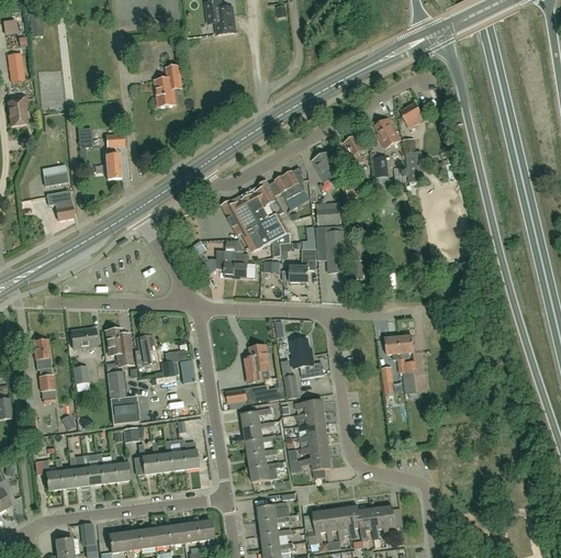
[(215,31),(235,29),(232,7),(213,9),(215,31)]
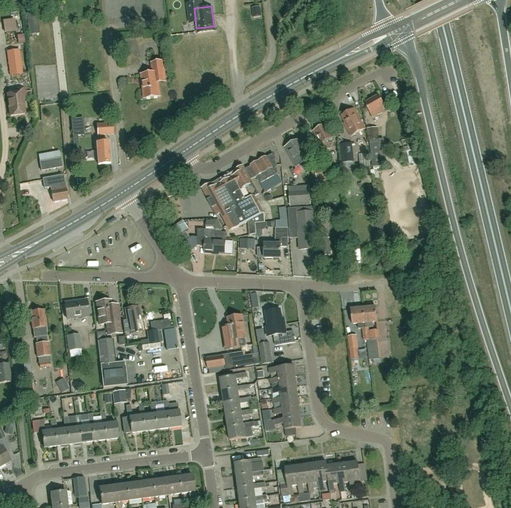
[(4,16),(5,31),(17,31),(16,15),(4,16)]
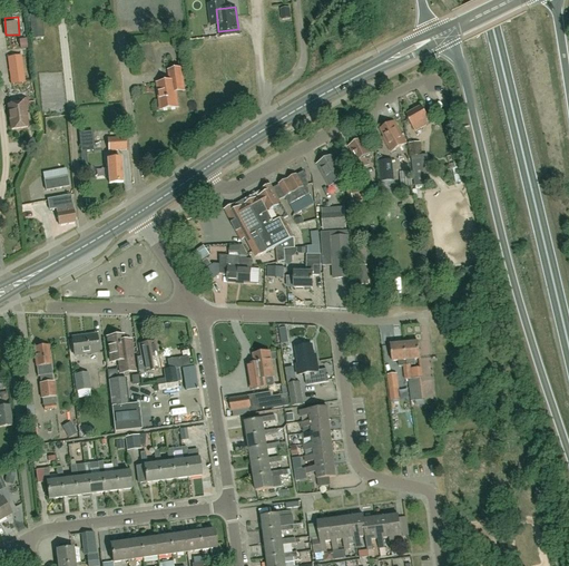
[(46,35),(45,21),(33,21),(33,35),(46,35)]
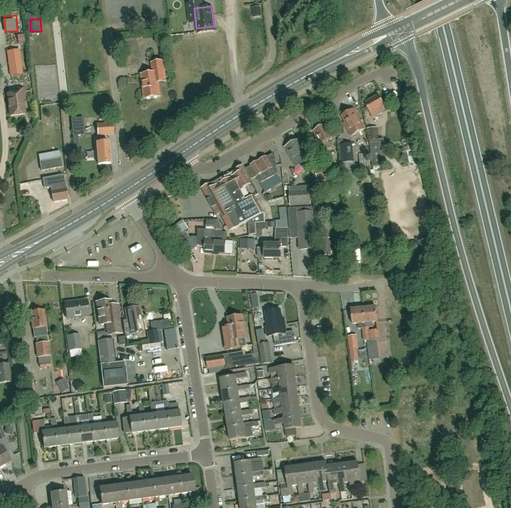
[(16,32),(17,41),(25,40),(24,31),(16,32)]
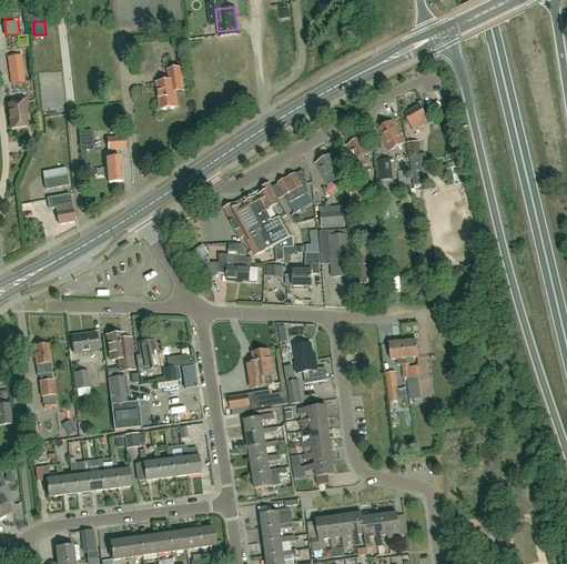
[(10,80),(23,79),(20,52),(7,53),(10,80)]
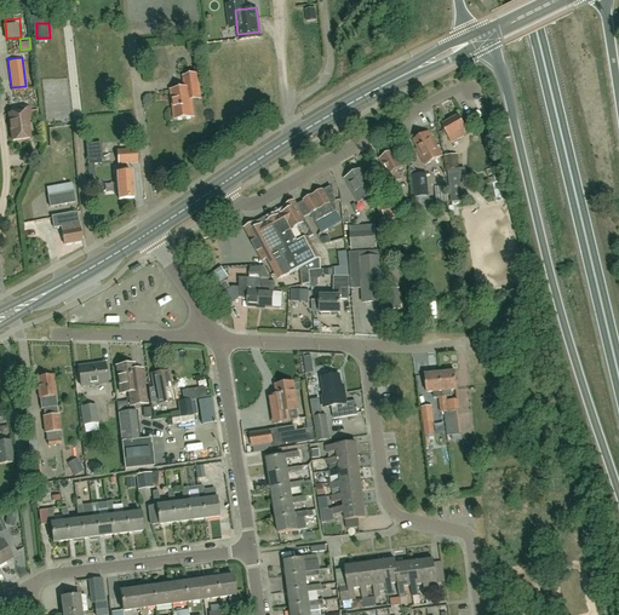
[(190,96),(199,95),(196,72),(183,73),(184,85),(170,86),(173,115),(193,113),(190,96)]
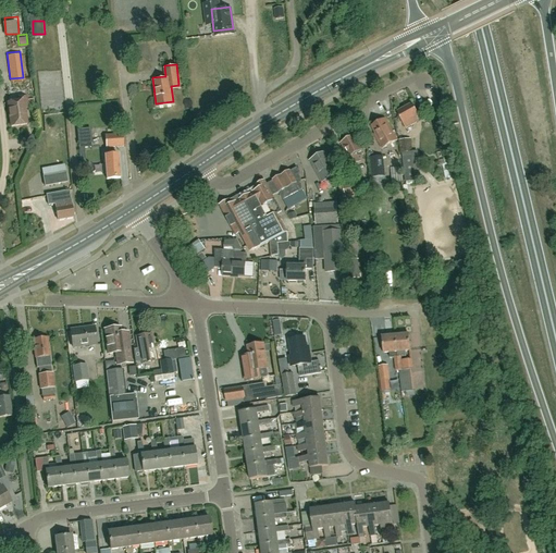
[(7,99),(10,123),(26,121),(24,105),(27,105),(25,94),(15,95),(16,98),(7,99)]
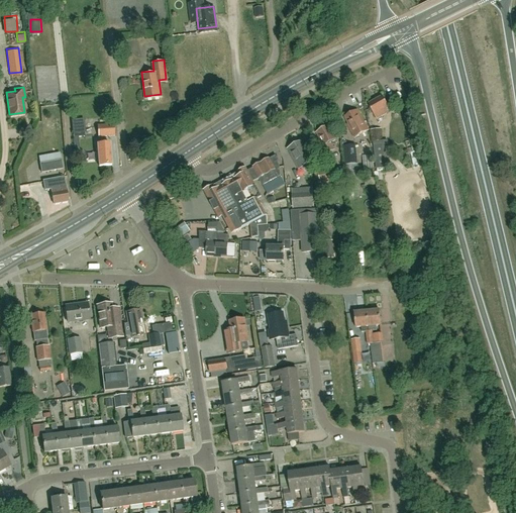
[(386,106),(388,105),(387,103),(381,93),(367,101),(375,116),(387,109),(386,106)]
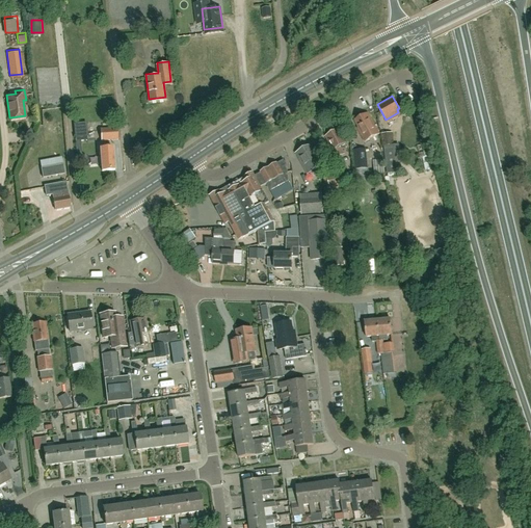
[(377,130),(374,123),(366,110),(353,117),(356,125),(355,125),(363,138),(377,130)]
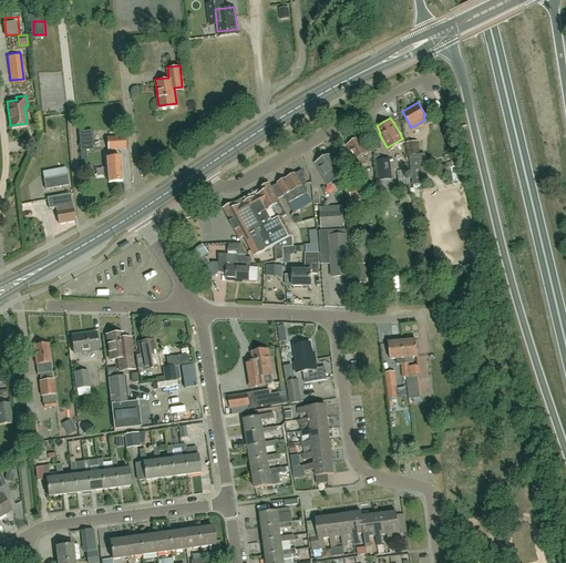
[(107,130),(107,134),(106,134),(107,146),(124,145),(124,133),(123,133),(123,129),(107,130)]
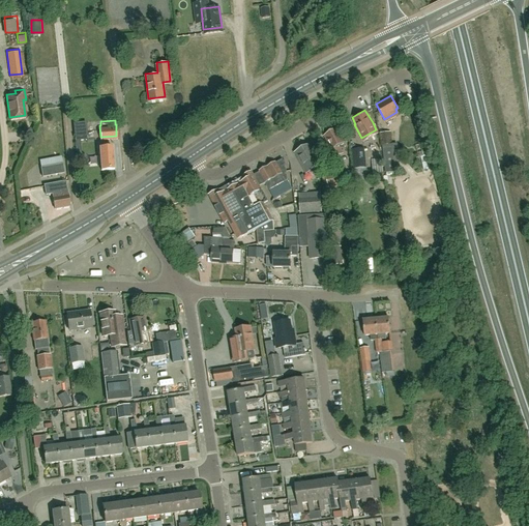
[(87,137),(86,133),(93,132),(92,122),(72,124),(74,134),(75,148),(80,148),(79,138),(87,137)]
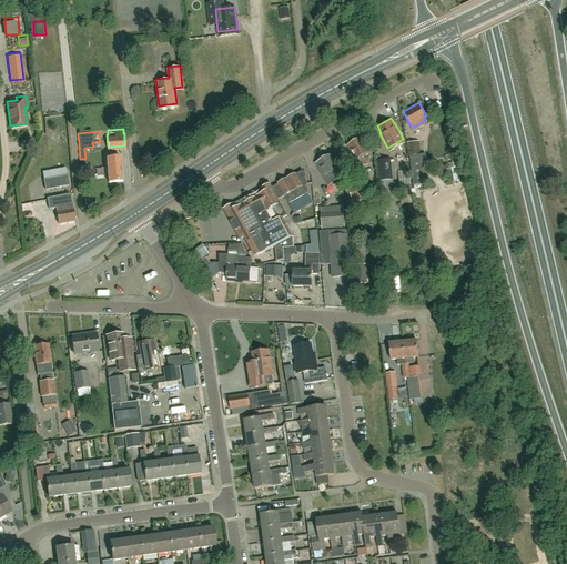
[(361,153),(368,148),(361,134),(346,142),(351,150),(350,151),(357,164),(364,161),(361,153)]
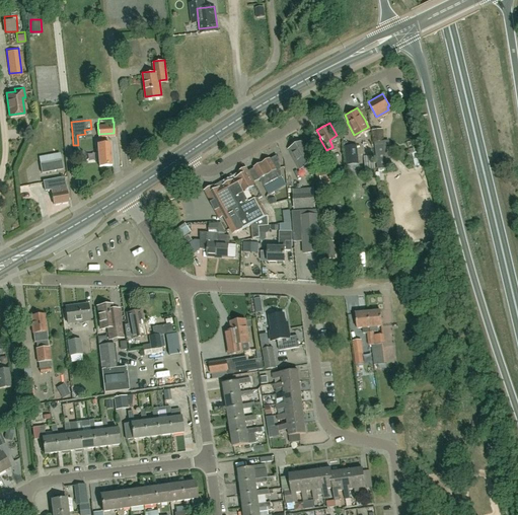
[(372,139),(383,138),(382,126),(370,127),(372,139)]
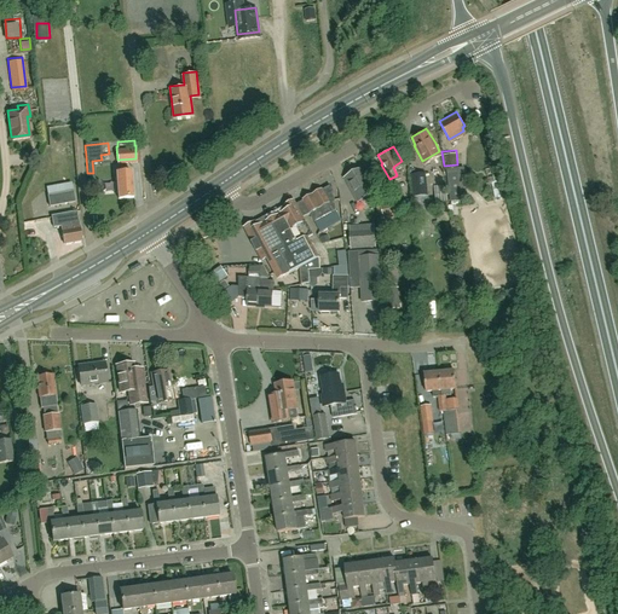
[(356,198),(373,189),(359,166),(344,174),(348,183),(347,183),(356,198)]
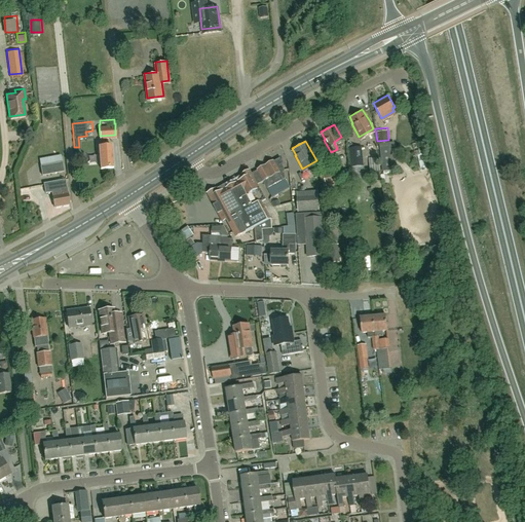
[(100,165),(112,164),(110,143),(98,144),(100,165)]
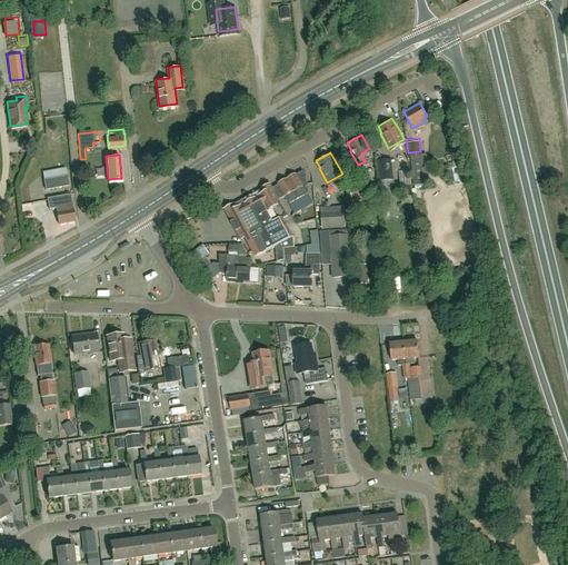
[(425,155),(409,157),(412,181),(428,180),(425,155)]
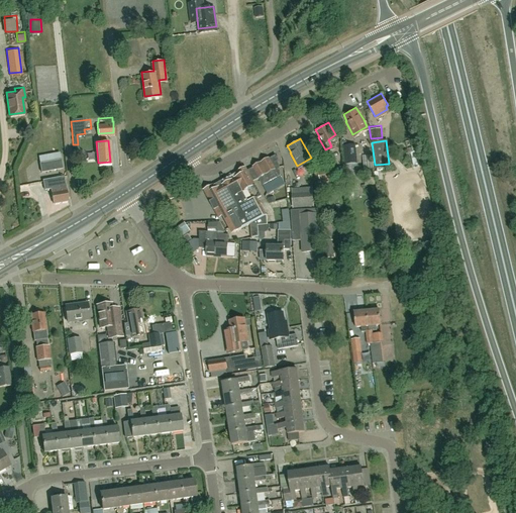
[(344,162),(356,160),(354,141),(342,142),(344,162)]
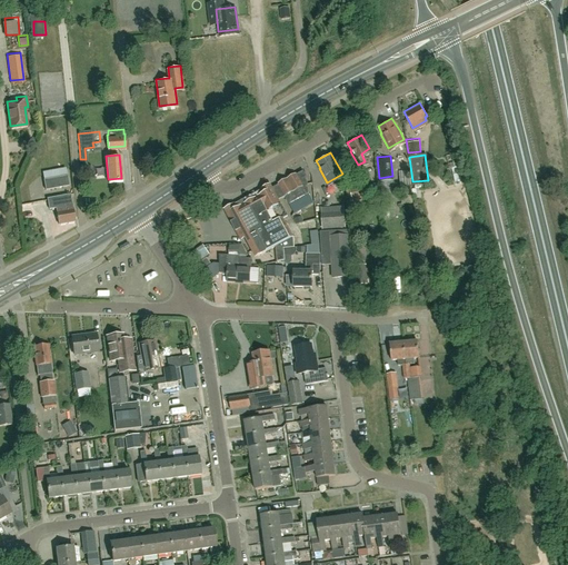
[(288,201),(308,190),(305,170),(304,170),(301,168),(279,180),(285,192),(284,194),(288,201)]
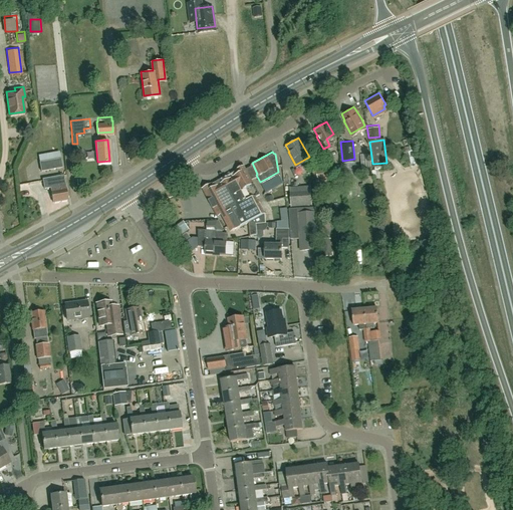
[(40,169),(61,165),(60,156),(38,159),(40,169)]
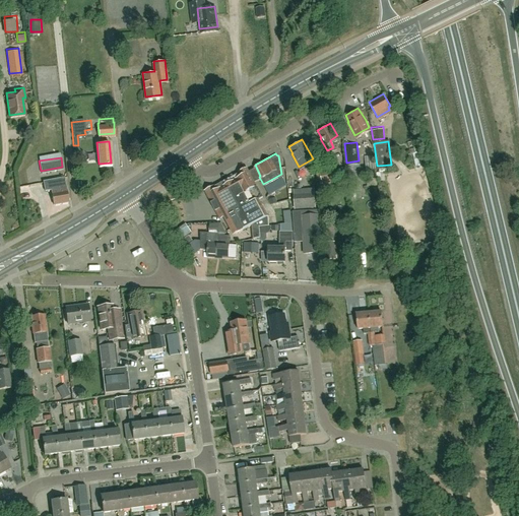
[(374,159),(365,160),(366,177),(376,176),(374,159)]
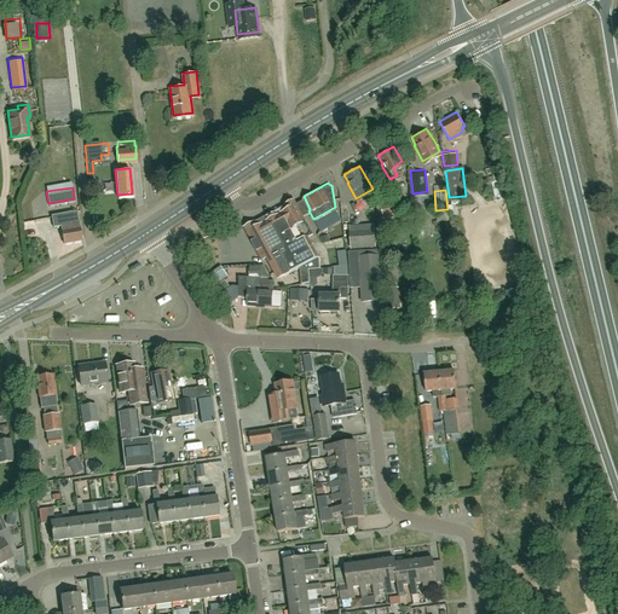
[(277,249),(288,270),(298,265),(304,261),(307,266),(319,265),(318,254),(307,233),(312,231),(295,201),(266,216),(282,245),(277,249)]
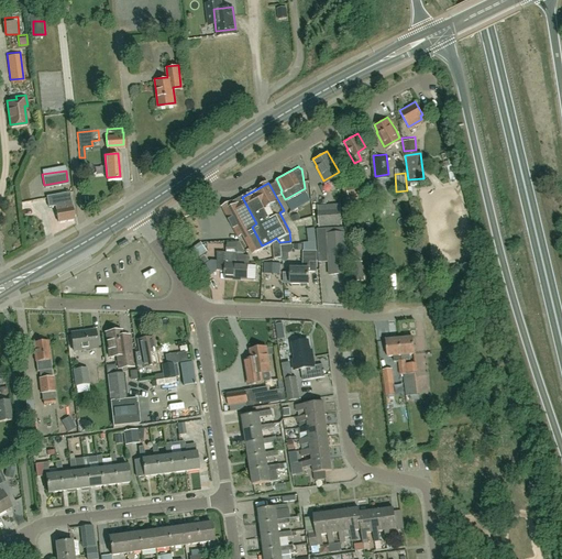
[(57,218),(74,216),(69,193),(53,196),(46,197),(47,203),(54,201),(57,218)]
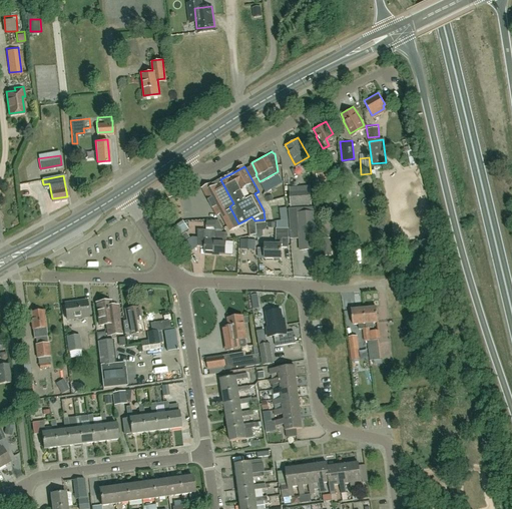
[(220,179),(207,187),(227,225),(231,227),(238,223),(229,206),(233,203),(220,179)]
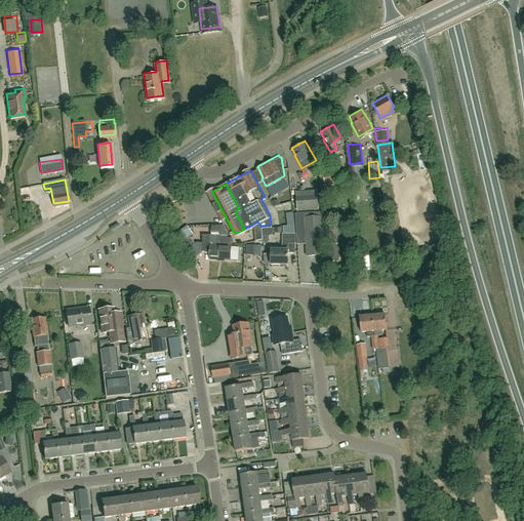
[(296,193),(297,207),(317,206),(316,192),(296,193)]
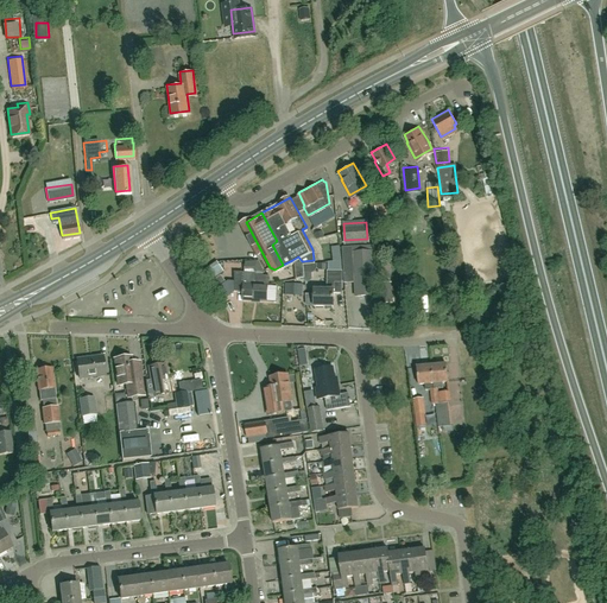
[(374,292),(372,242),(341,245),(342,268),(353,268),(354,293),(374,292)]
